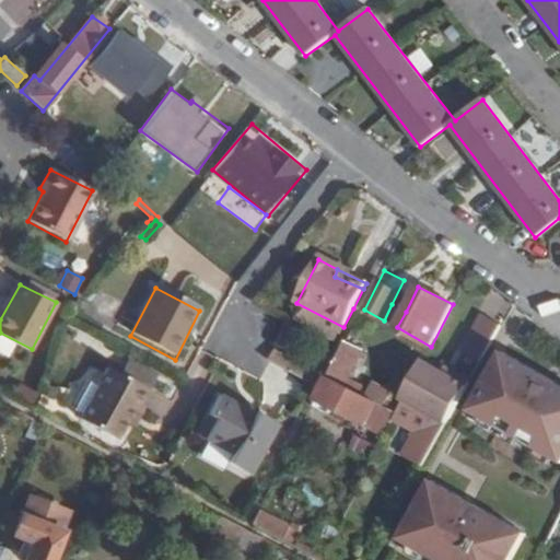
[(397,327),(406,312),(392,304),(384,321),(397,327)]
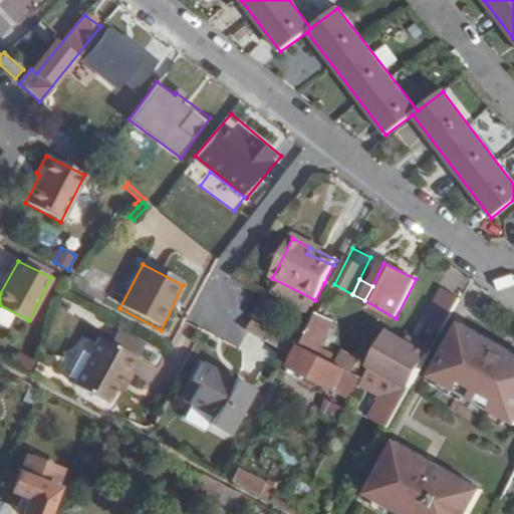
[(442,330),(461,298),(444,288),(425,320),(442,330)]
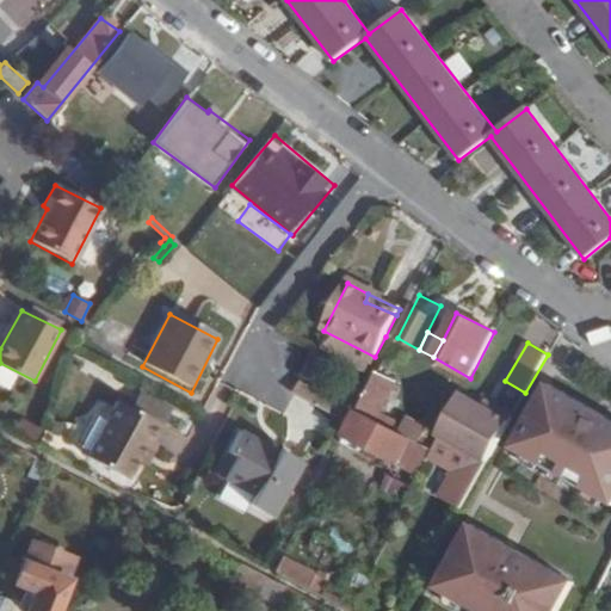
[(378,369),(357,411),(405,434),(409,426),(380,409),(396,378),(378,369)]
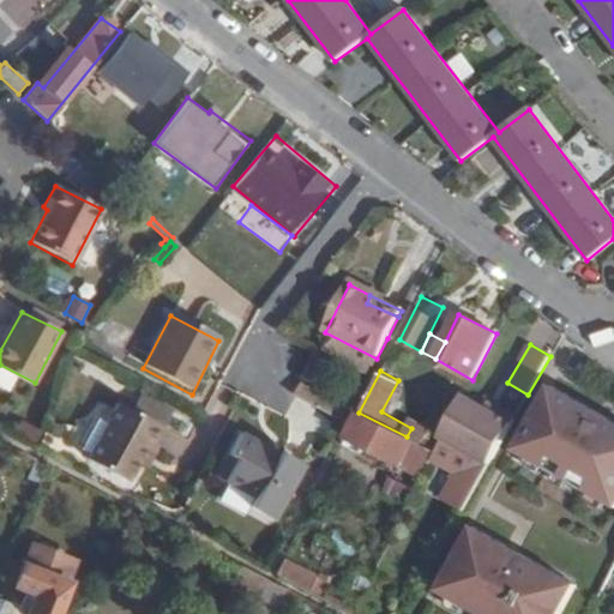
[(293,397),(344,422),(351,408),(300,384),(293,397)]
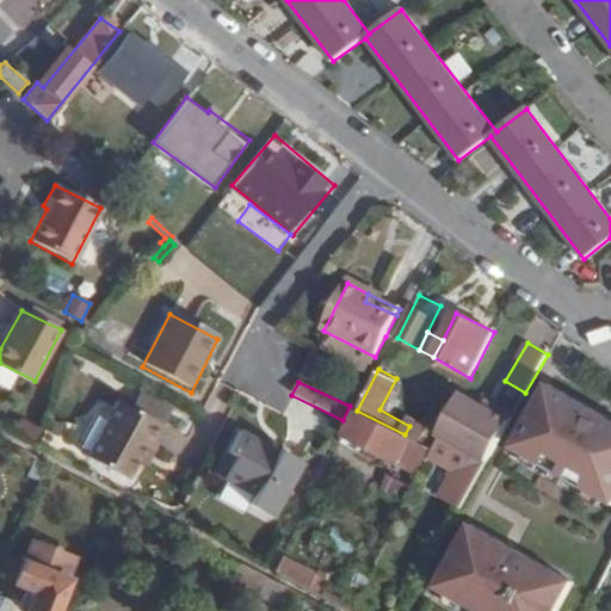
[(610,418),(549,383),(513,448),(610,501),(610,418)]
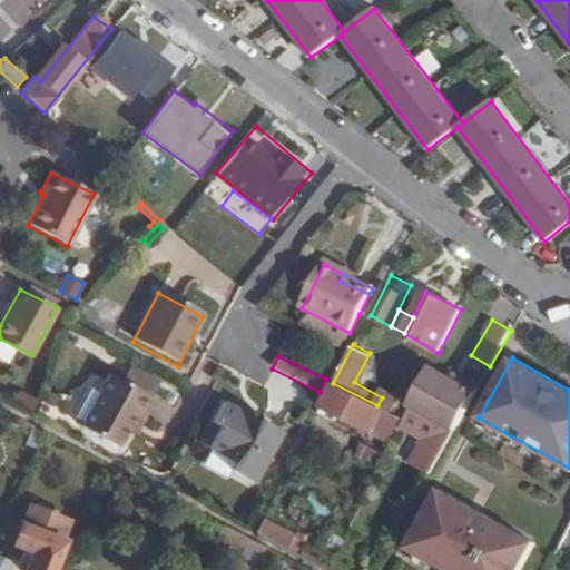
[(411,408),(454,431),(479,389),(461,380),(460,385),(430,369),(411,408)]
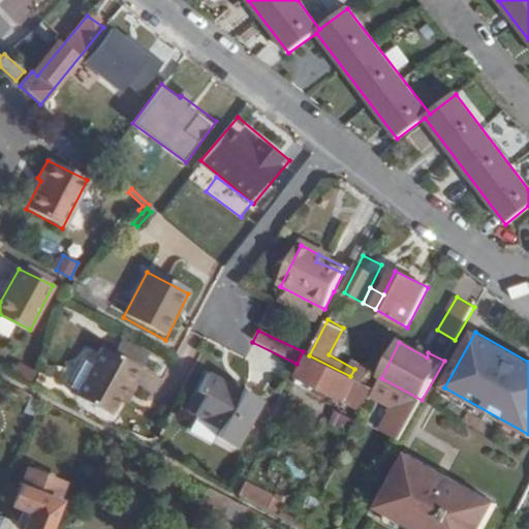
[(114,417),(123,401),(130,390),(134,392),(146,372),(101,350),(76,398),(114,417)]
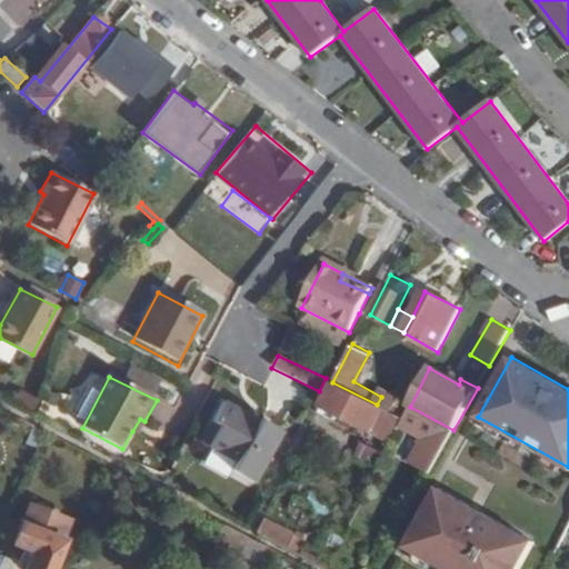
[(392,441),(403,418),(377,405),(332,382),(321,403),(392,441)]
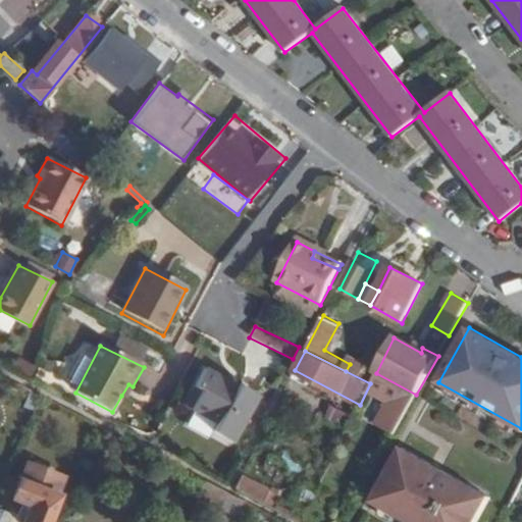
[(240,384),(206,366),(196,385),(201,388),(192,407),(219,420),(214,429),(237,440),(261,394),(241,382),(240,384)]
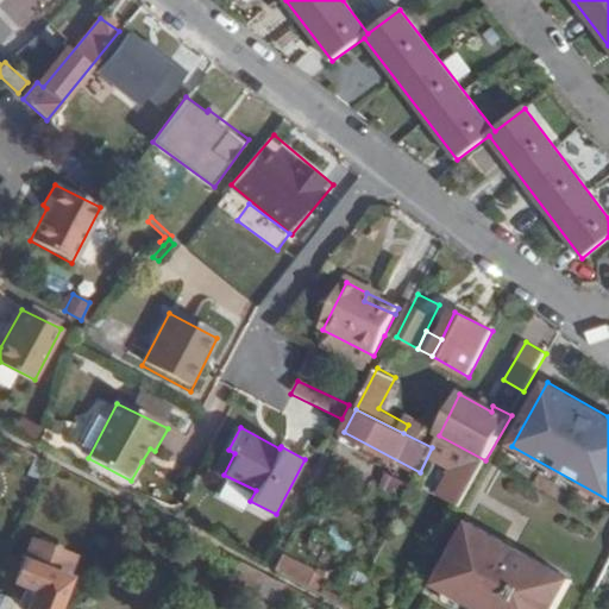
[(150,449),(142,462),(148,464),(155,451),(150,449)]
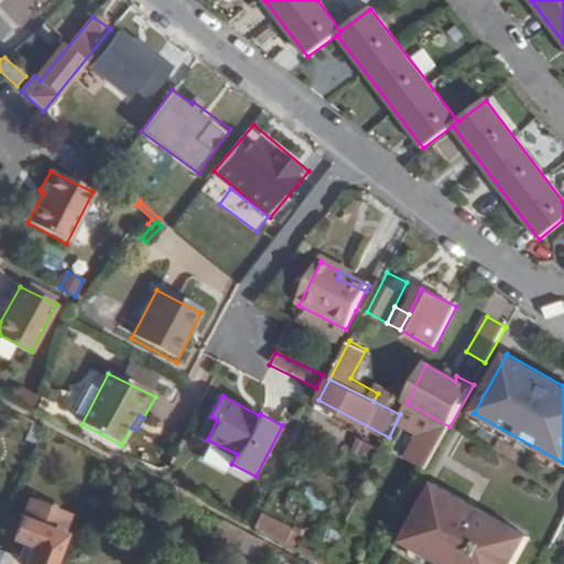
[(36,443),(43,425),(34,421),(28,440),(36,443)]
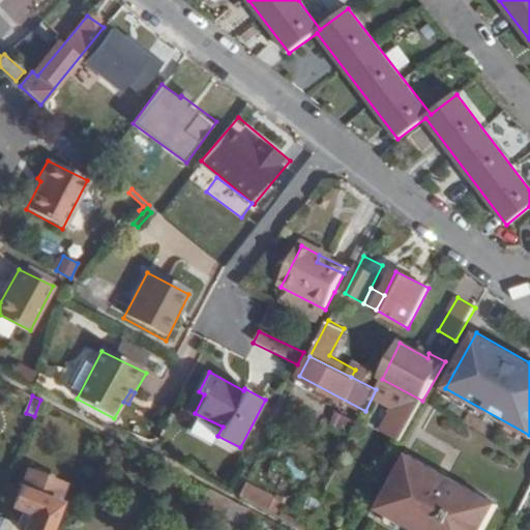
[(331,422),(353,434),(359,422),(336,412),(331,422)]
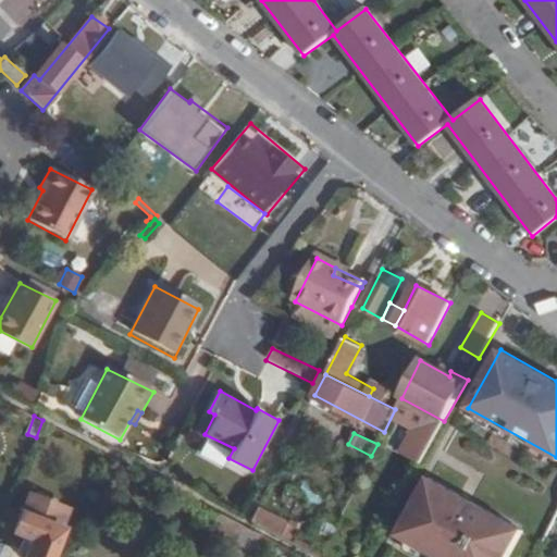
[(507,556),(523,530),(429,478),(397,535),(435,556),(507,556)]
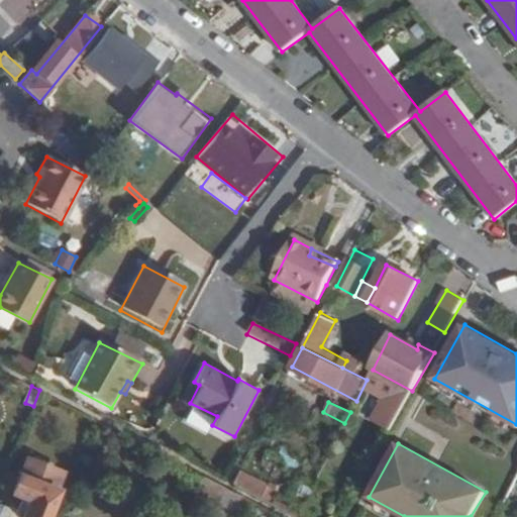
[(59,470),(27,458),(19,477),(16,477),(10,493),(29,501),(22,516),(45,516),(57,493),(52,490),(59,470)]
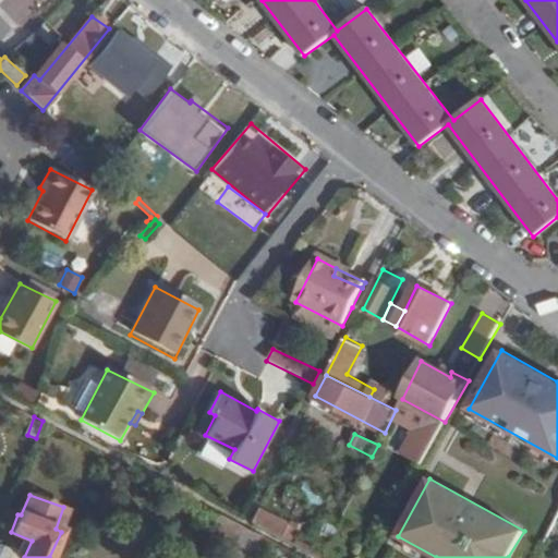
[(250,521),(280,537),(288,524),(257,509),(250,521)]
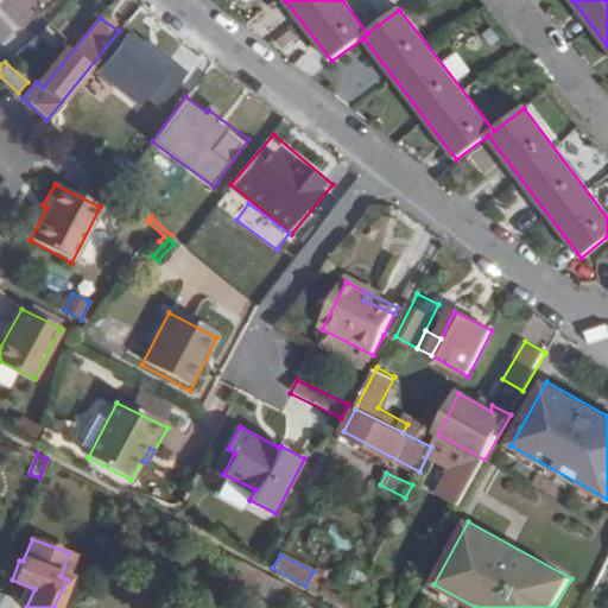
[(0,607),(7,607),(12,599),(0,593),(0,607)]
